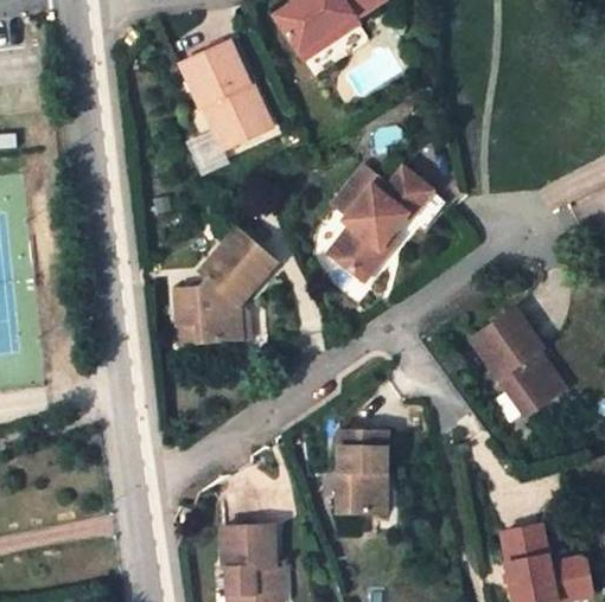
[(298,0),(278,13),(318,74),(373,38),(358,17),(382,0),(298,0)]
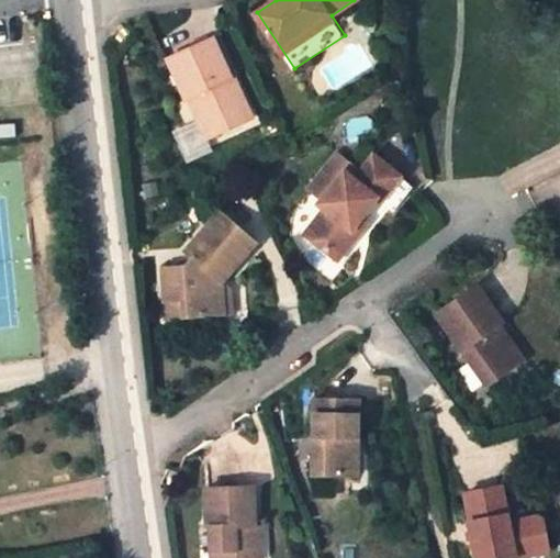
[(213,35),(168,56),(187,97),(189,96),(209,136),(247,118),(228,77),(232,76),(213,35)]
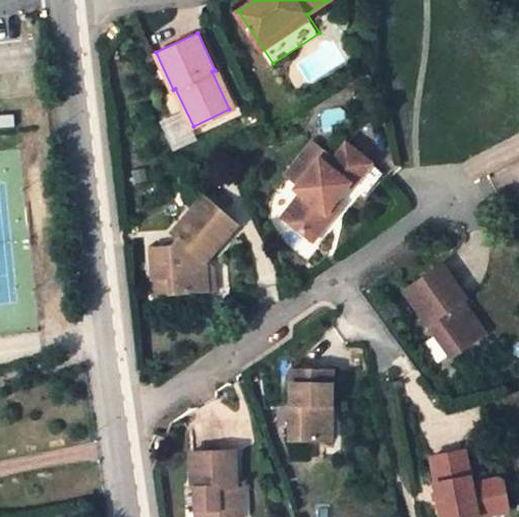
[(229,109),(235,107),(217,69),(215,70),(212,71),(229,109)]
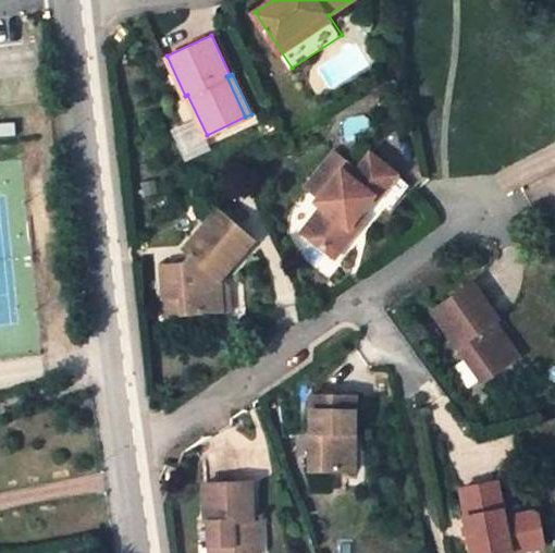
[(397,173),(371,152),(353,176),(342,169),(317,201),(323,206),(304,232),(336,257),(357,231),(350,225),(360,212),(373,195),(378,198),(397,173)]
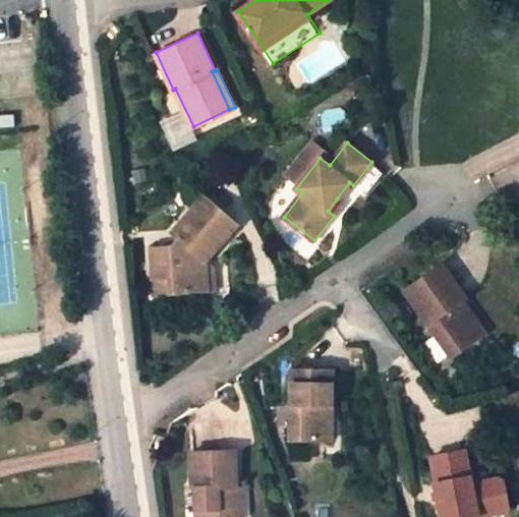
[(50,185),(40,187),(41,202),(51,200),(50,185)]
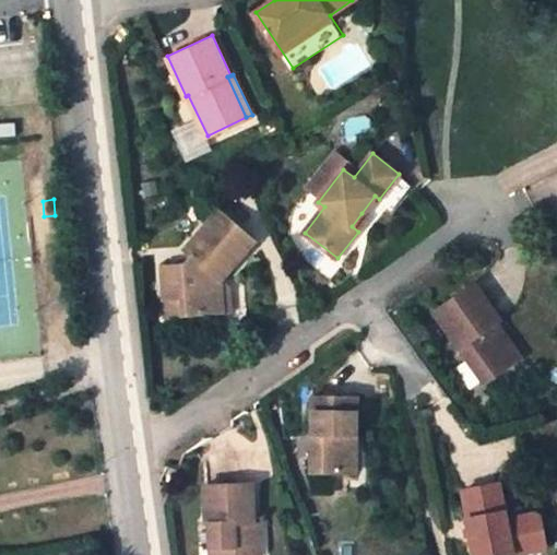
[(257,240),(221,210),(187,249),(192,255),(185,263),(164,266),(166,298),(185,297),(186,315),(225,311),(222,280),(257,240)]
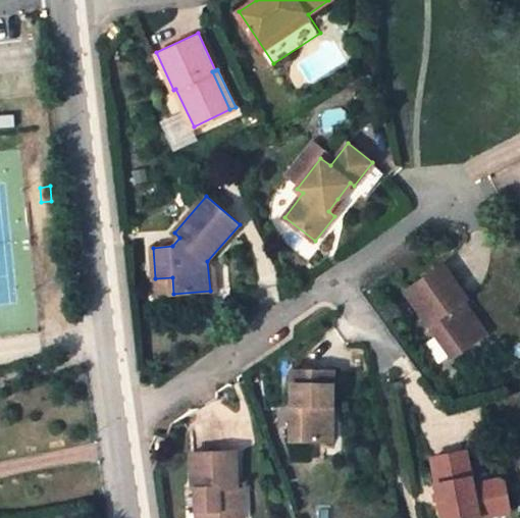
[(344,204),(338,199),(328,211),(334,216),(344,204)]
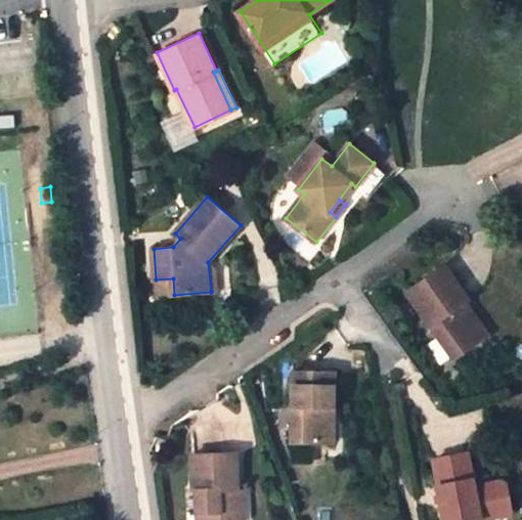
[(211,292),(218,291),(216,268),(208,262),(211,292)]
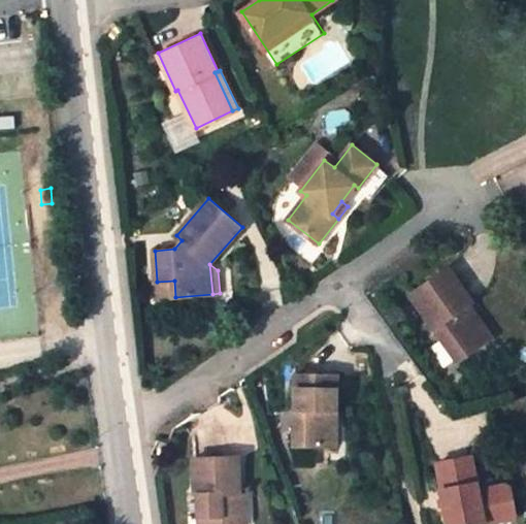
[(450,269),(412,295),(459,363),(493,339),(470,306),(473,304),(450,269)]
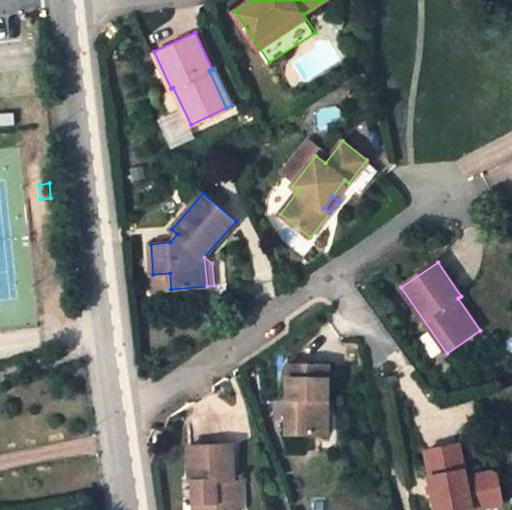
[(153,274),(155,290),(171,289),(170,273),(153,274)]
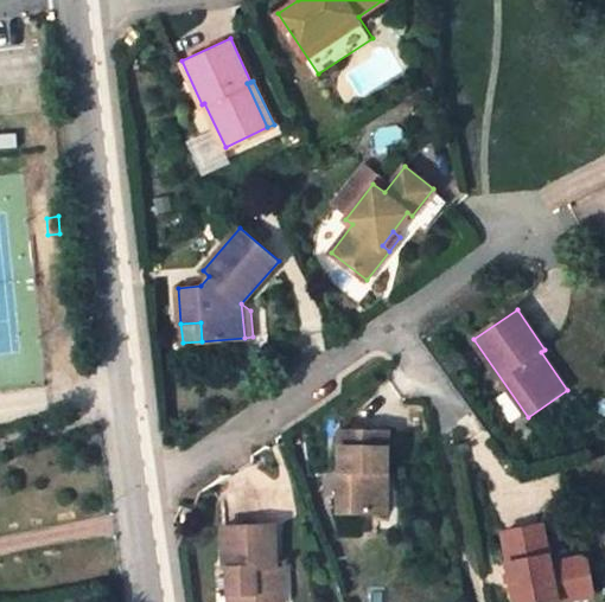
[(389,431),(342,433),(343,514),(390,513),(389,431)]
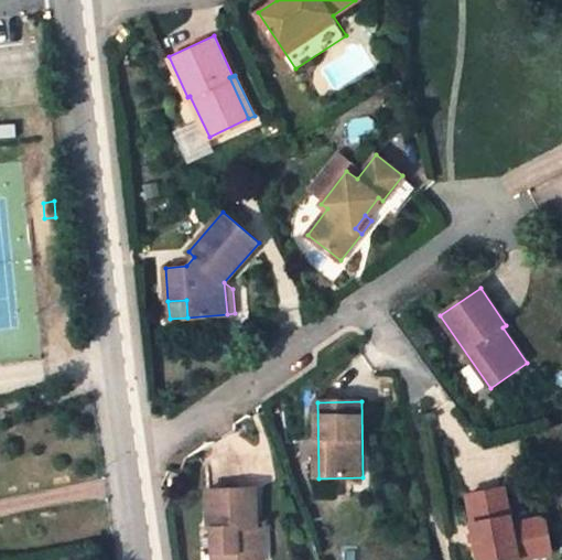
[(255,487),(207,490),(209,528),(212,528),(213,552),(224,551),(224,559),(263,559),(266,558),(265,529),(257,529),(256,521),(255,487)]
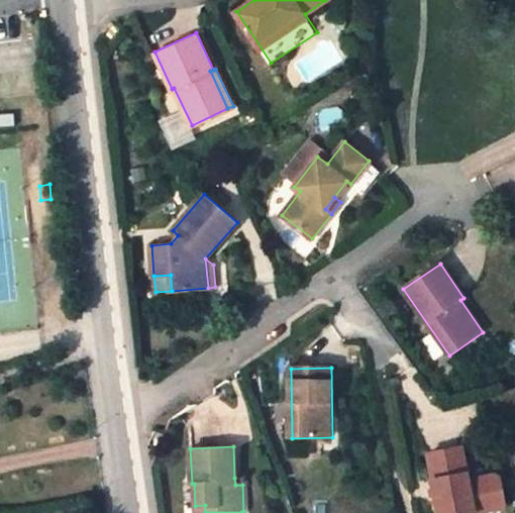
[(469,482),(462,447),(429,454),(434,480),(432,480),(438,512),(476,512),(503,508),(505,504),(501,479),(497,476),(469,482)]
